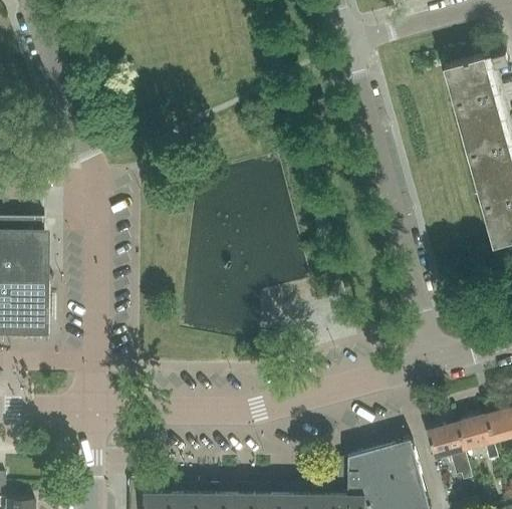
[(483,57),(443,68),(492,246),(511,240),(511,161),(486,68),(507,63),(504,52),(484,58),(483,57)]
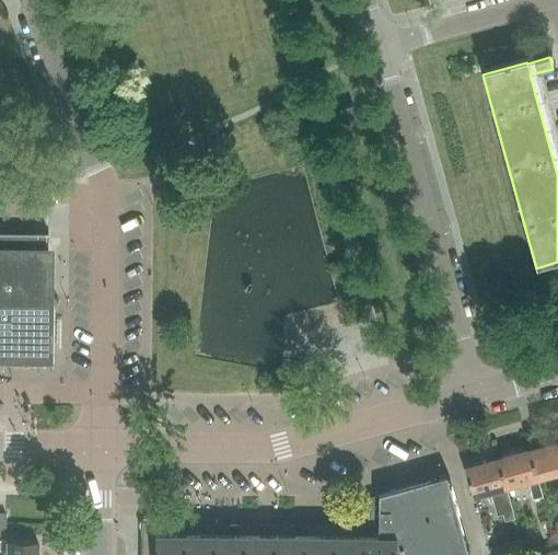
[(0,366),(20,367),(51,367),(53,316),(45,318),(46,258),(45,258),(46,238),(0,236),(0,366)]
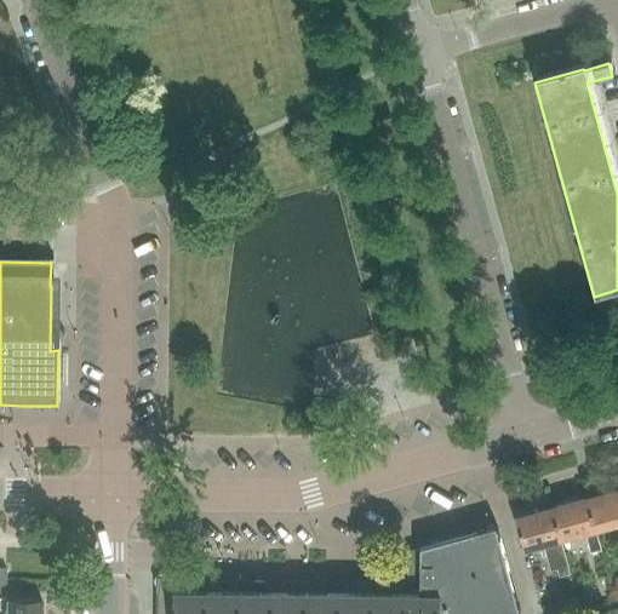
[(617,492),(584,501),(593,534),(594,535),(617,528),(617,492)]
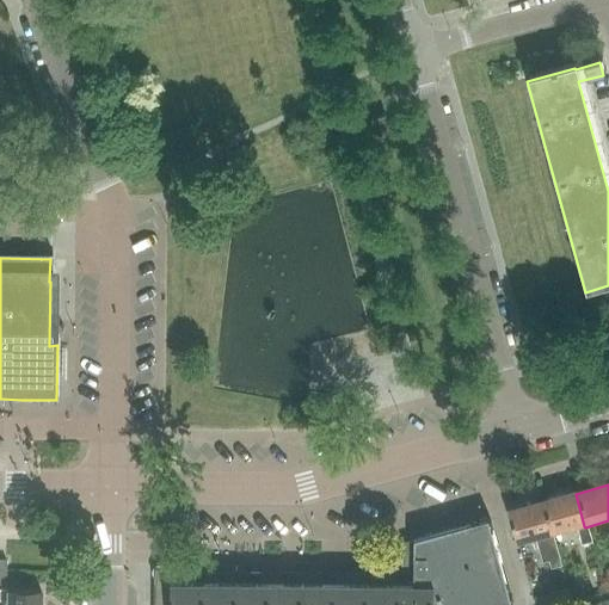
[(590,545),(585,528),(584,526),(576,494),(541,504),(549,536),(551,536),(574,530),(579,549),(590,545)]
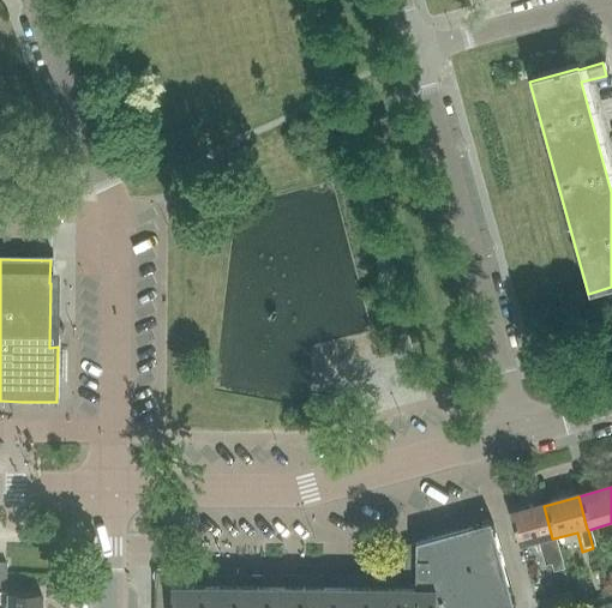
[(544,506),(509,516),(519,548),(543,542),(549,561),(552,576),(562,572),(558,558),(559,558),(553,539),(552,539),(544,506)]
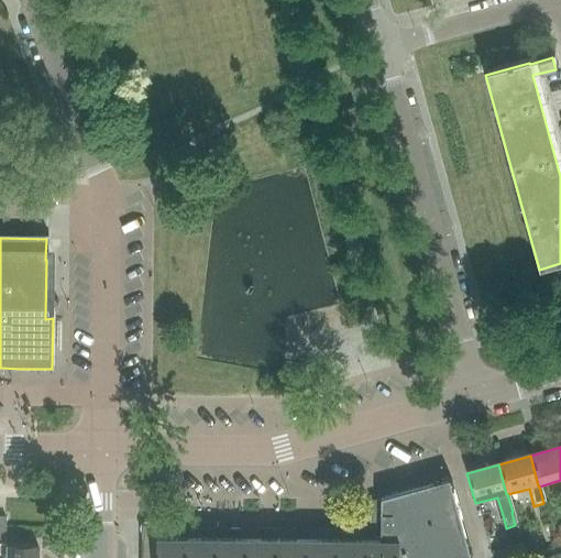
[(469,557),(448,482),(378,501),(378,543),(369,543),(367,557),(469,557)]
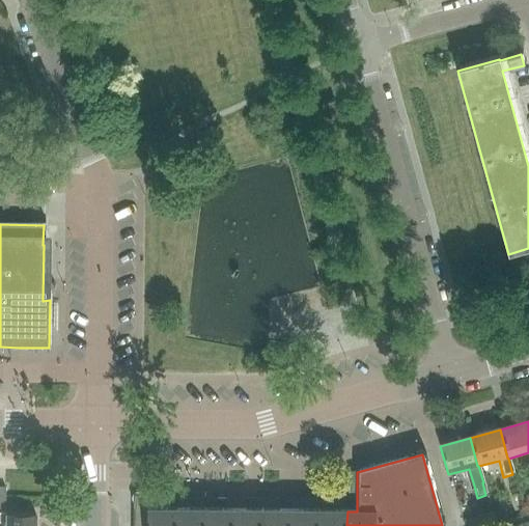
[(175,525),(176,509),(169,509),(166,509),(166,499),(133,499),(133,504),(132,525),(175,525)]
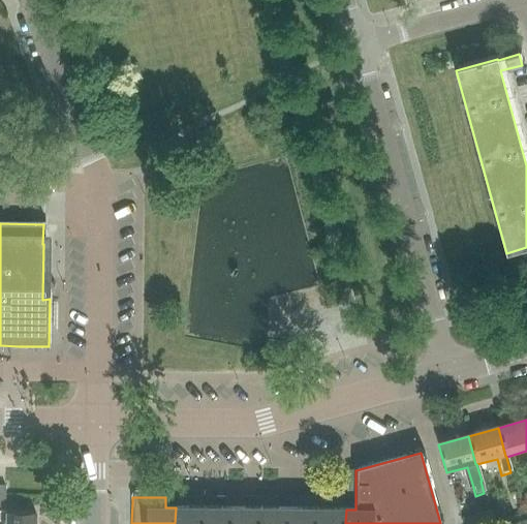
[(203,523),(204,509),(176,507),(175,523),(203,523)]
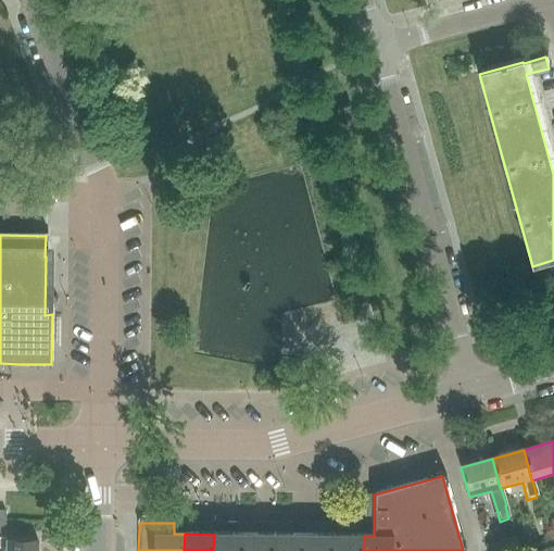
[(242,550),(243,535),(214,535),(213,550),(242,550)]
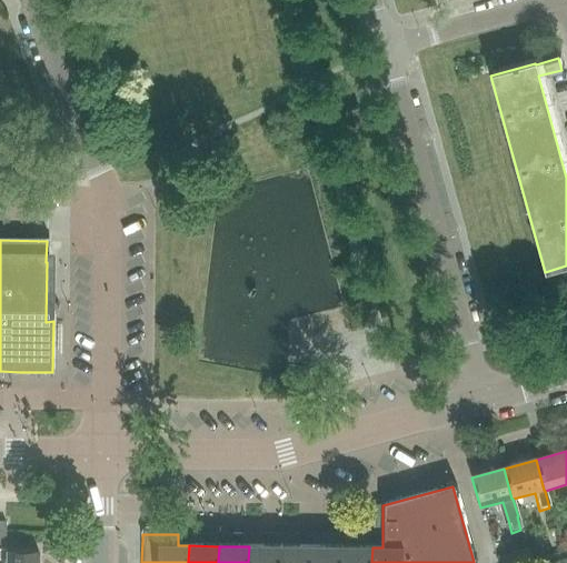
[(279,562),(280,546),(249,546),(248,562),(279,562)]
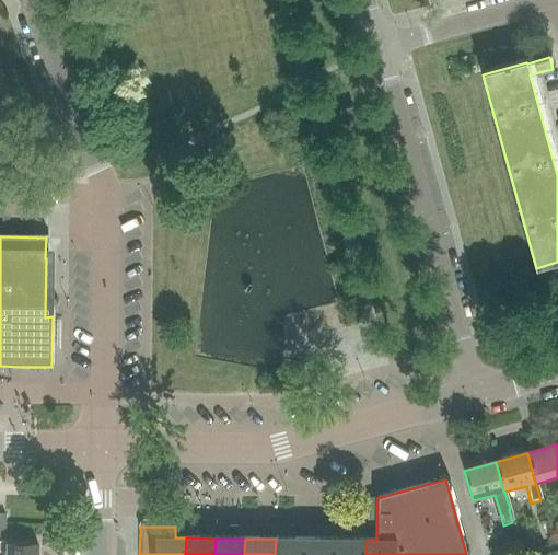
[(304,554),(305,540),(276,539),(275,554),(304,554)]
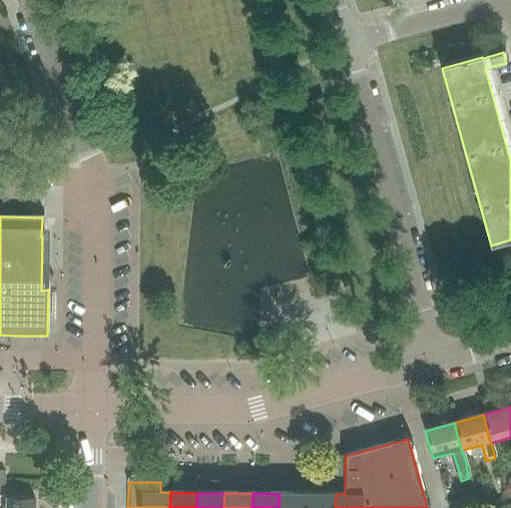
[(307,507),(308,494),(280,494),(279,507),(307,507)]
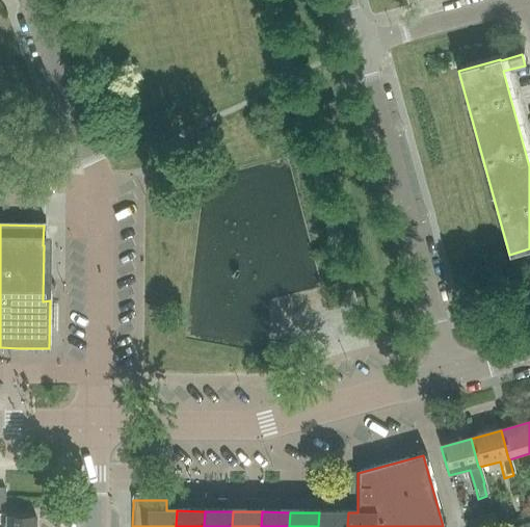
[(346,526),(347,512),(319,512),(318,526),(346,526)]
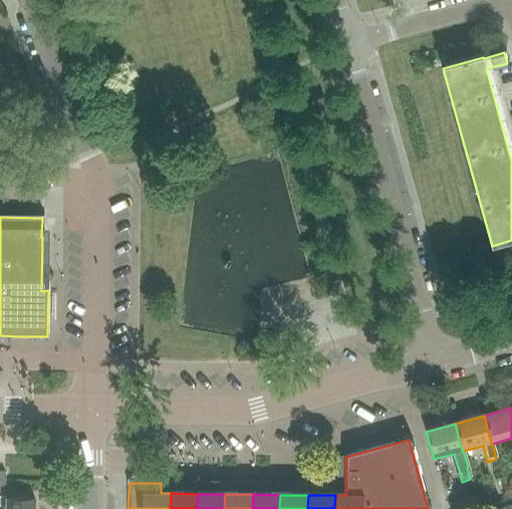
[(30,508),(31,501),(0,500),(0,508),(30,508)]
